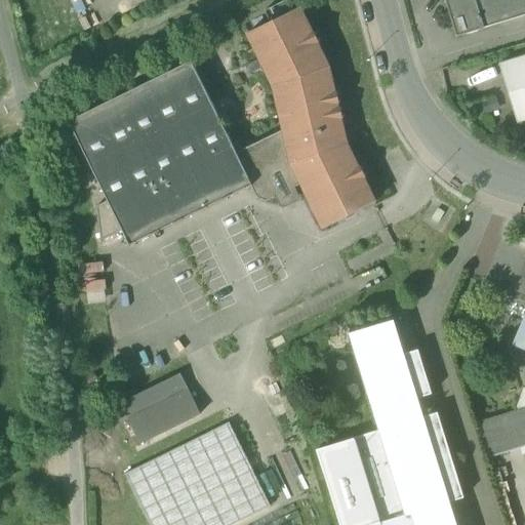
[(445,0),(457,38),(484,30),(475,0),(445,0)]
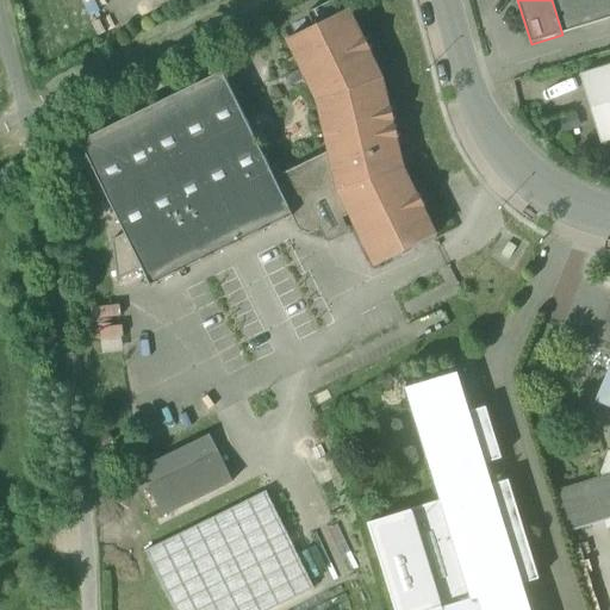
[(609,0),(552,0),(562,35),(609,19),(609,0)]
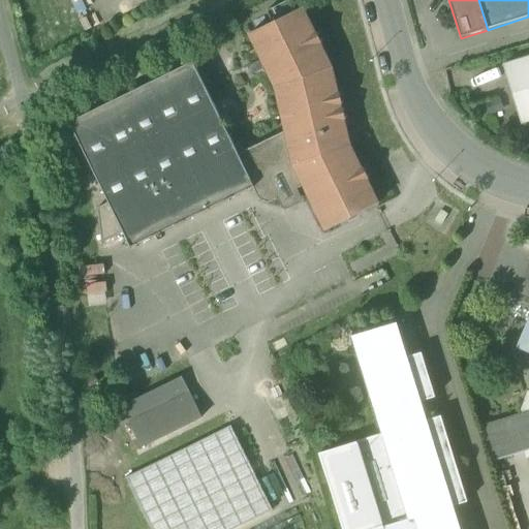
[(278,88),(288,131),(296,168),(306,186),(328,230),(378,205),(367,181),(369,180),(370,176),(367,175),(366,173),(367,169),(364,167),(361,169),(349,146),(344,122),(347,121),(348,118),(345,116),(345,114),(347,111),(344,109),(341,109),(340,106),(343,105),(345,102),(342,101),(341,98),(343,95),(340,93),(337,94),(332,68),(320,45),(322,44),(323,40),(320,39),(319,37),(320,34),(317,32),(314,34),(303,9),(281,21),(275,19),(273,24),(251,35),(263,58),(260,60),(259,63),(248,69),(252,76),(262,71),(267,72),(270,70),(278,88)]
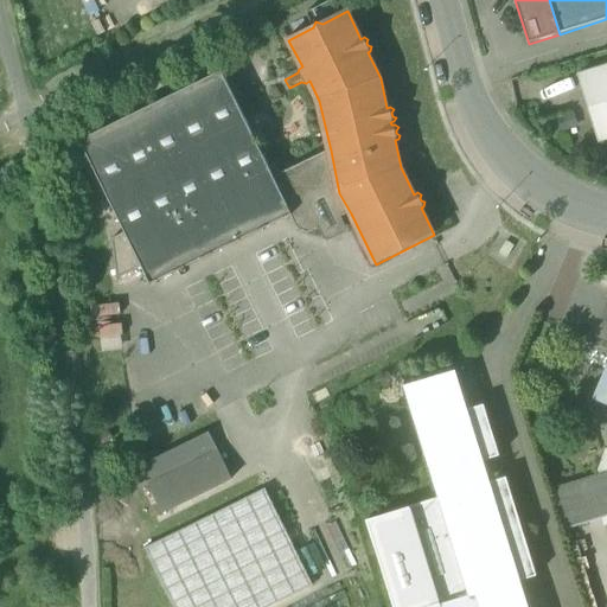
[(606,66),(579,76),(599,144),(606,141),(606,66)]
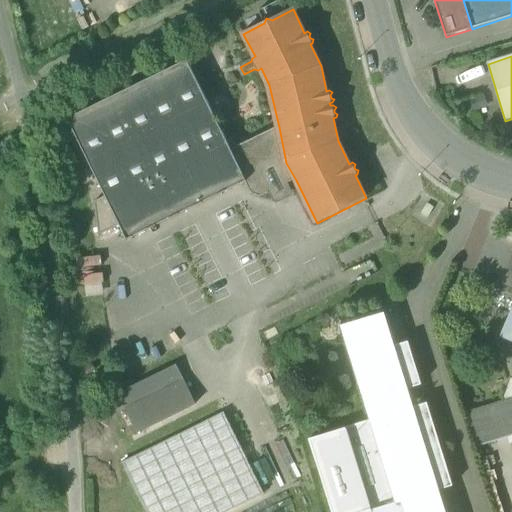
[(127,241),(245,182),(247,181),(232,150),(188,60),(67,119),(105,197),(120,226),(127,241)]
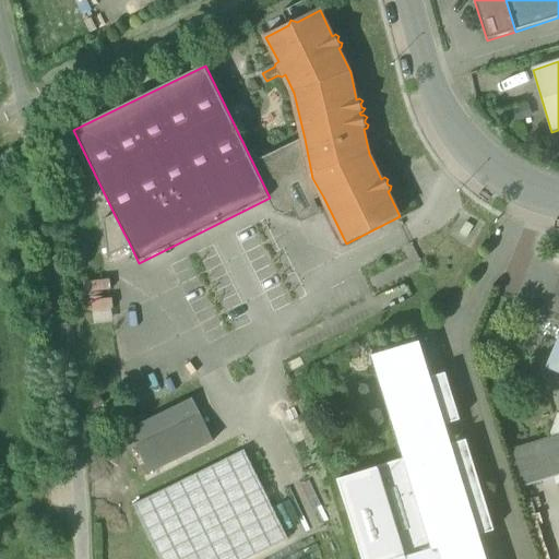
[(311,203),(323,197),(312,178),(305,139),(253,164),(270,198),(268,199),(274,213),(285,216),(298,210),(301,218),(305,219),(314,214),(316,211),(311,203)]
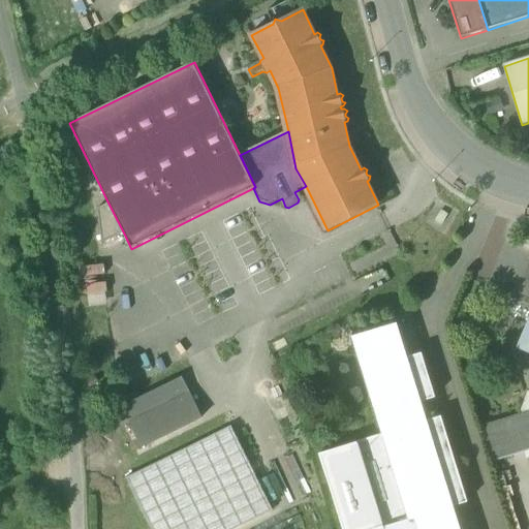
[(109,204),(97,210),(102,244),(124,234),(109,204)]
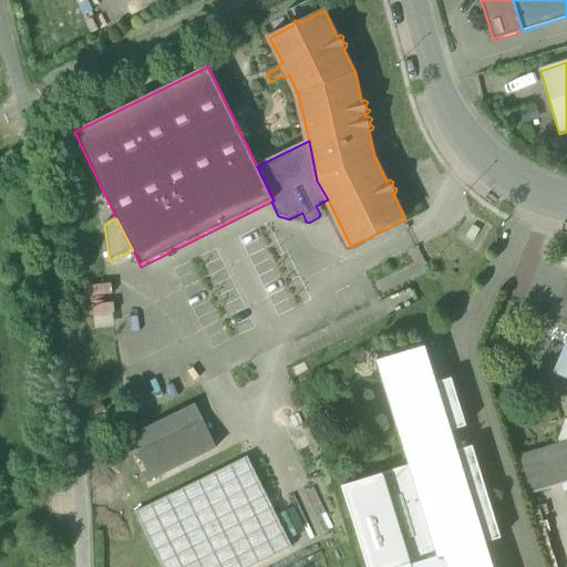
[(96,315),(116,315),(116,303),(96,305),(96,315)]
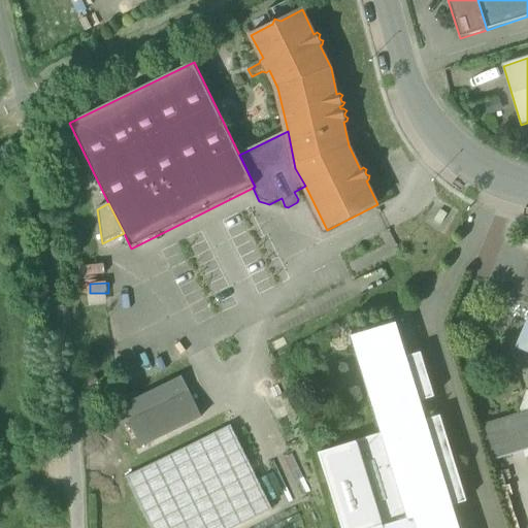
[(359,338),(363,352),(387,344),(392,362),(398,360),(389,329),(359,338)]
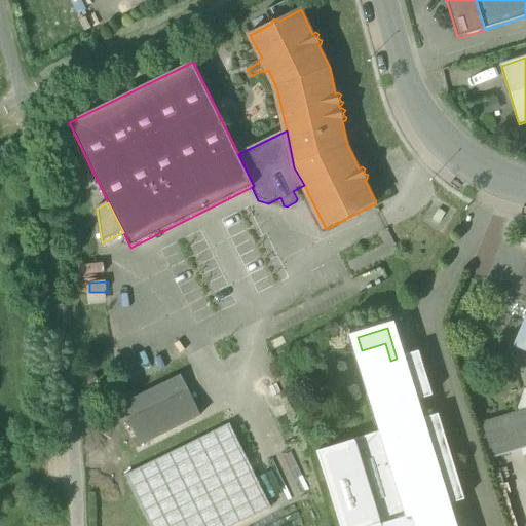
[(377,525),(450,525),(444,506),(465,500),(439,414),(417,421),(411,403),(434,396),(420,351),(397,359),(390,361),(385,343),(362,350),(361,350),(385,430),(412,516),(377,525)]
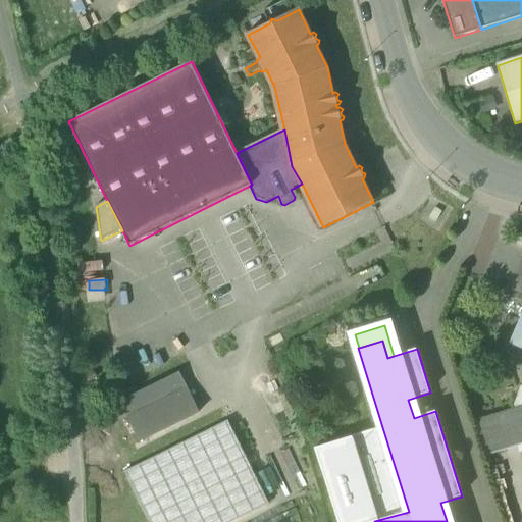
[(179,373),(149,387),(156,401),(186,385),(179,373)]
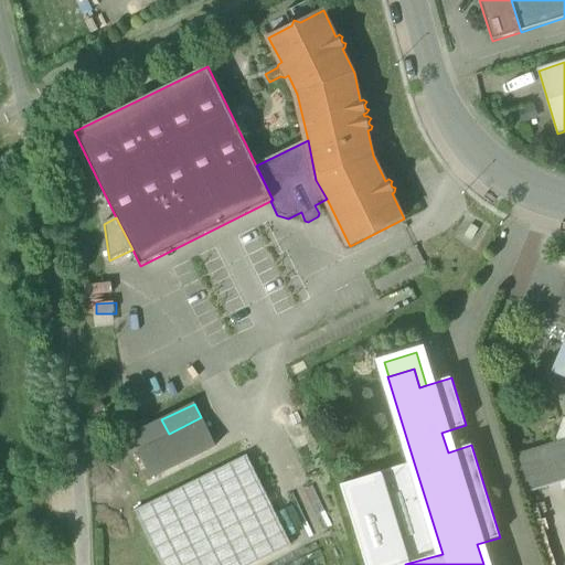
[(161,419),(129,436),(151,480),(216,447),(201,417),(169,434),(161,419)]
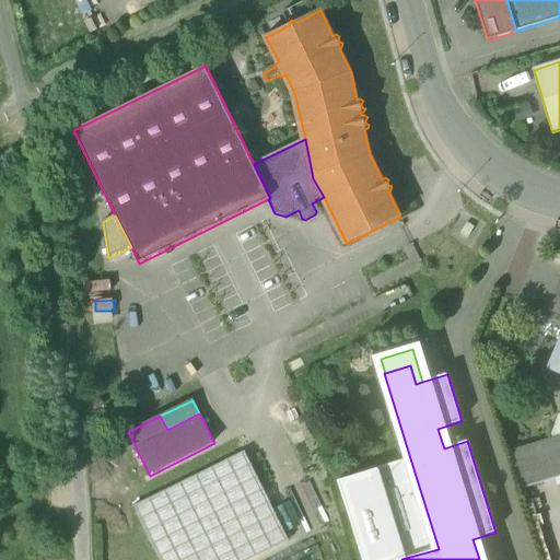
[(559,436),(511,453),(523,490),(559,478),(559,436)]
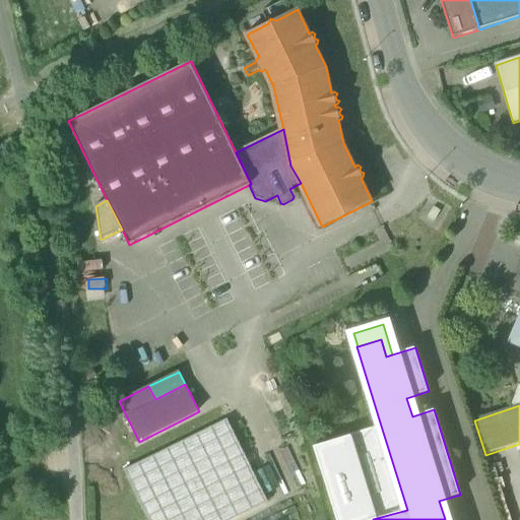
[(123,471),(147,519),(234,519),(268,503),(226,419),(123,471)]
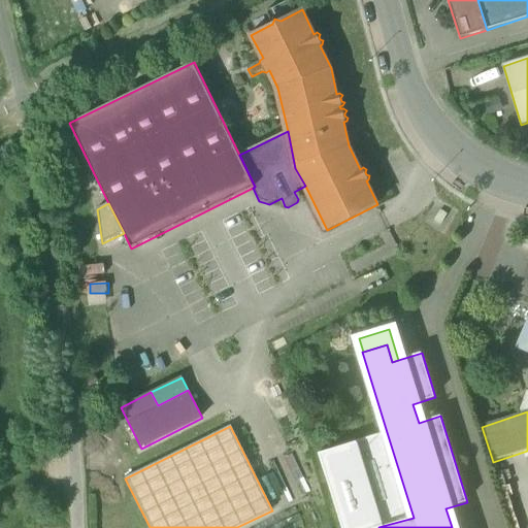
[(342,527),(378,527),(414,518),(387,432),(319,454),(326,475),(342,527)]
